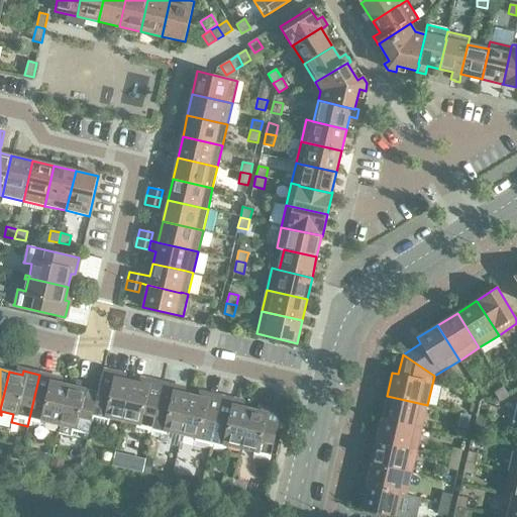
[(123,421),(132,382),(119,379),(119,375),(103,371),(99,389),(91,422),(107,425),(106,426),(107,426),(109,418),(121,420),(123,421)]
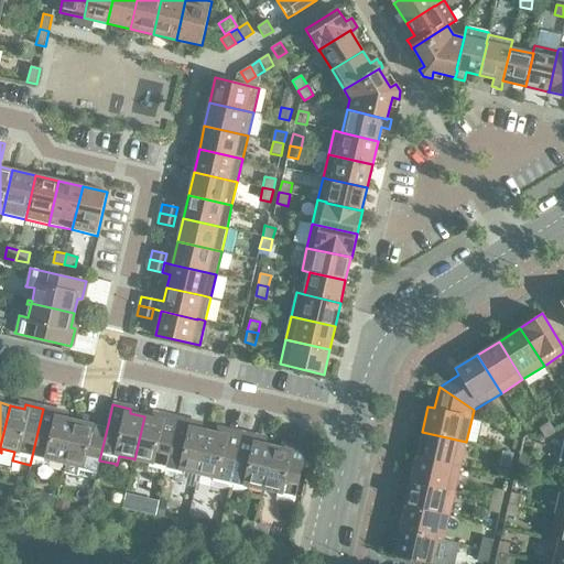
[(64,463),(74,421),(60,416),(61,413),(43,409),(30,465),(46,468),(47,469),(50,459),(62,463),(64,463)]
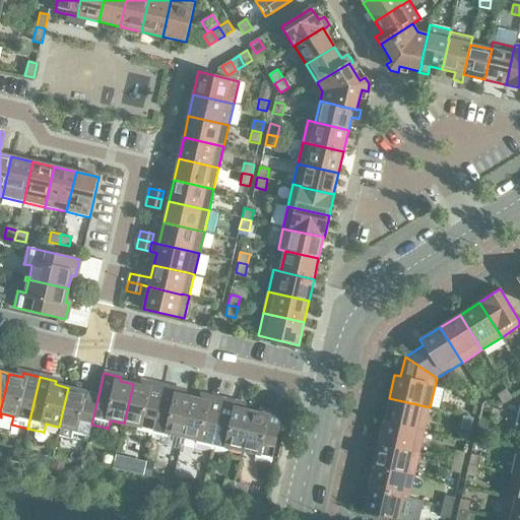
[(151,438),(164,387),(147,383),(146,387),(133,384),(124,424),(122,423),(121,427),(125,428),(125,424),(137,427),(135,435),(136,435),(151,438)]
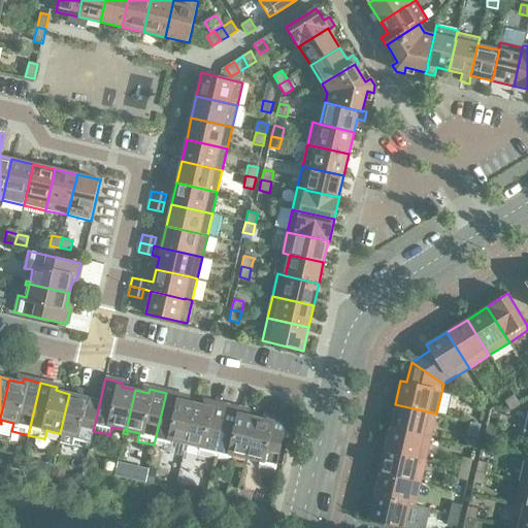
[(89,450),(93,431),(101,397),(84,393),(83,397),(69,394),(60,433),(58,433),(58,437),(61,438),(62,434),(74,436),(72,446),(73,446),(88,449),(89,450)]
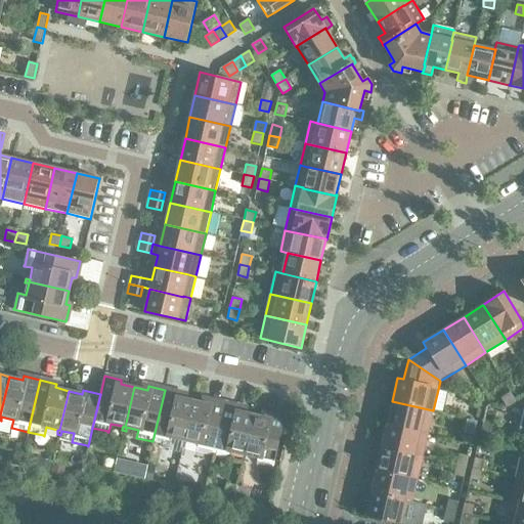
[(184,440),(193,400),(180,397),(181,393),(165,390),(153,441),(168,445),(169,445),(171,437),(182,440),(184,440)]
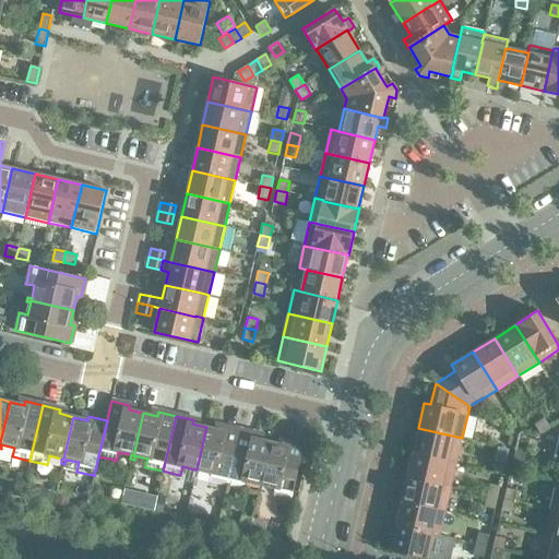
[(540,433),(550,427),(545,418),(534,425),(540,433)]
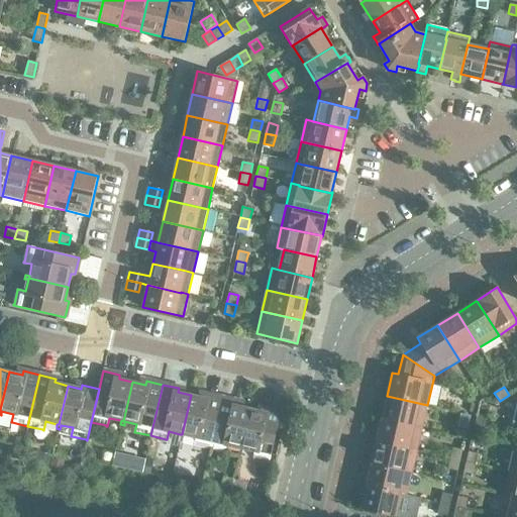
[(210,449),(221,398),(205,394),(204,398),(191,395),(182,434),(180,434),(179,438),(183,438),(184,435),(195,437),(193,446),(194,446),(194,445),(210,449)]
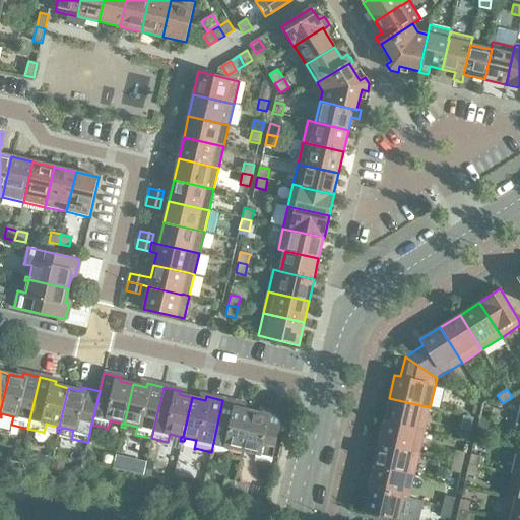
[(425,431),(430,407),(389,398),(384,420),(425,431)]
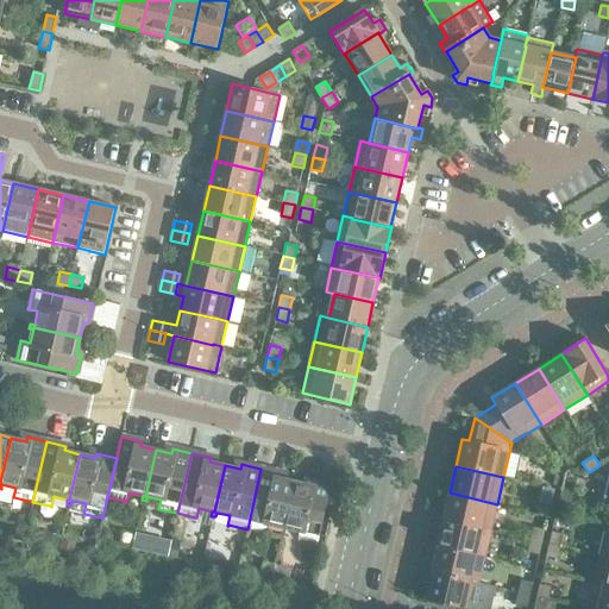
[(284,528),(294,482),(278,478),(280,473),(261,469),(248,529),(264,533),(264,534),(265,534),(268,525),(282,527),(284,528)]
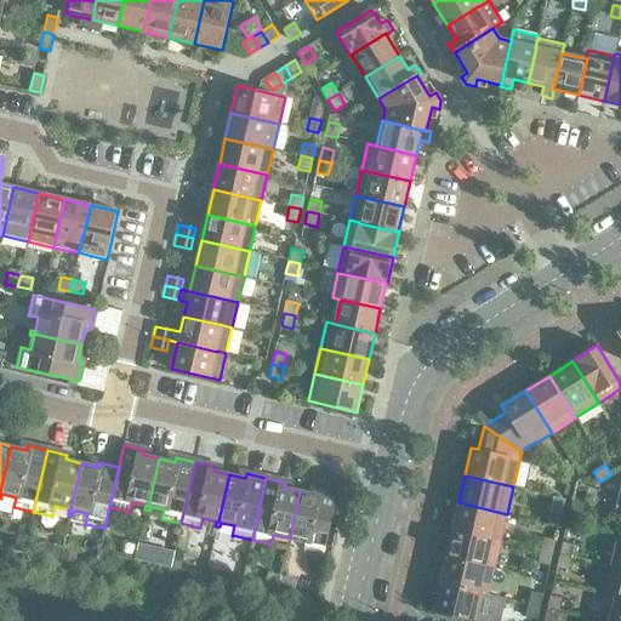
[(317,495),(300,491),(290,539),(288,537),(286,542),(290,543),(291,539),(306,542),(303,552),(305,552),(322,556),(322,557),(323,557),(337,495),(318,490),(317,495)]
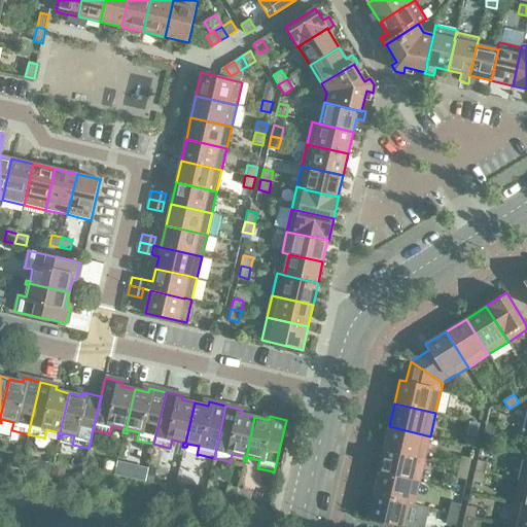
[(480,424),(479,424),(469,422),(466,435),(477,437),(480,424)]
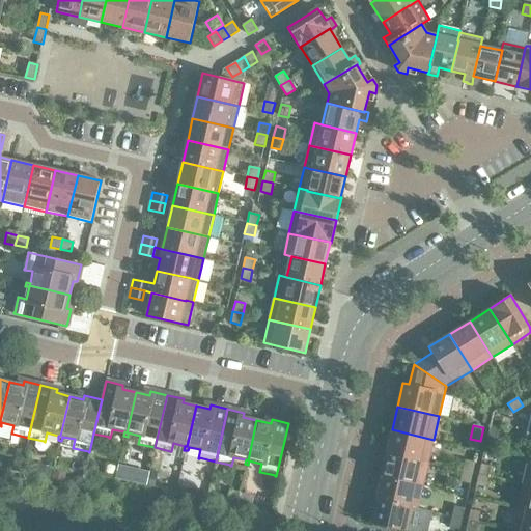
[(495,444),(499,430),(490,428),(488,428),(485,442),(486,442),(495,444)]
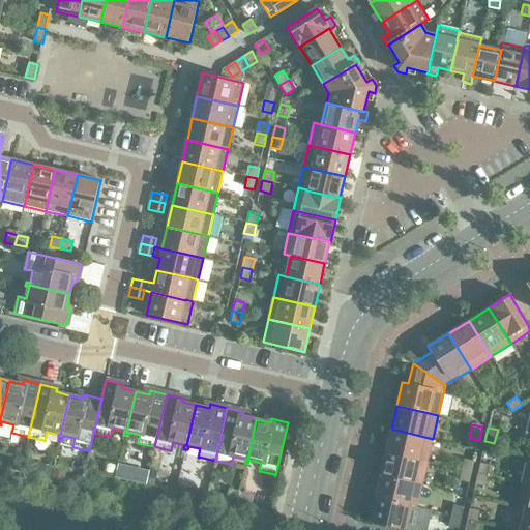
[(428,462),(433,439),(391,429),(386,452),(428,462)]
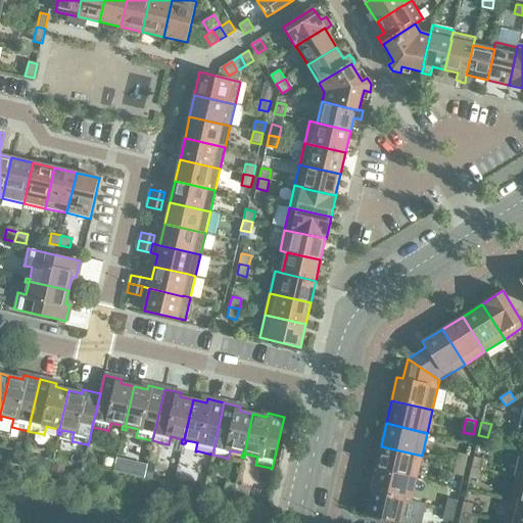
[(417,478),(422,456),(381,446),(376,469),(417,478)]
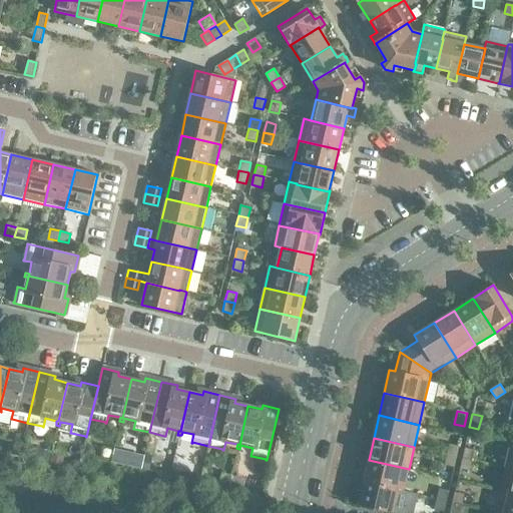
[(12,443),(10,451),(21,454),(23,445),(12,443)]
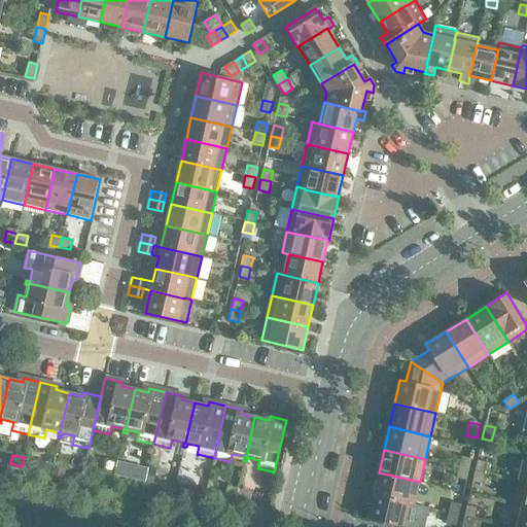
[(469,469),(471,459),(461,456),(459,467),(469,469)]
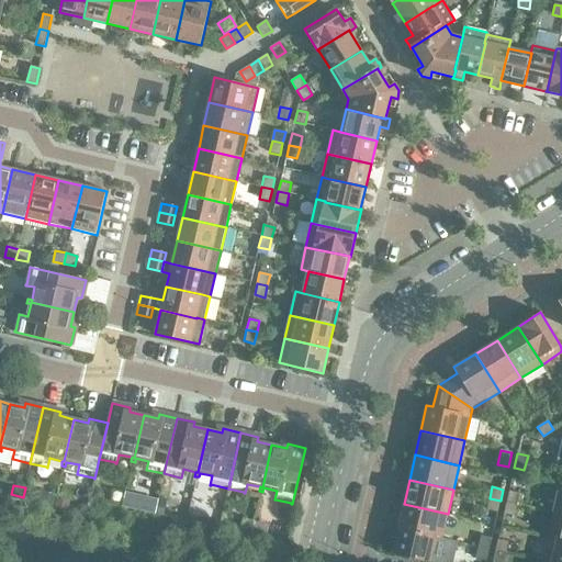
[(42,491),(40,501),(54,504),(56,494),(42,491)]
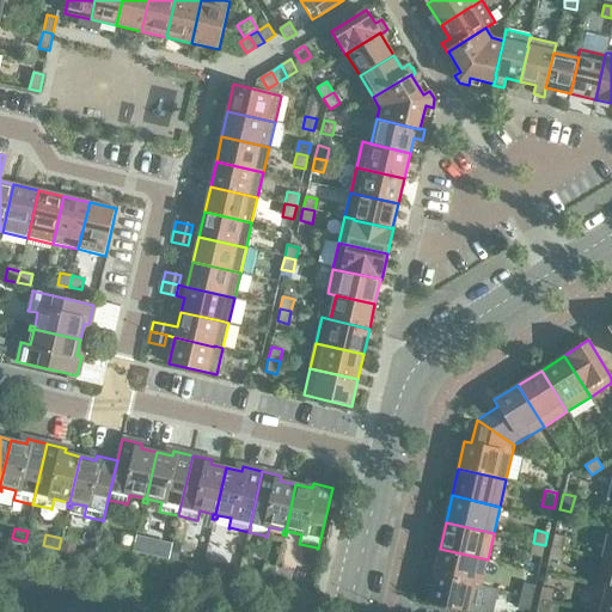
[(565,537),(555,534),(552,546),(563,550),(565,537)]
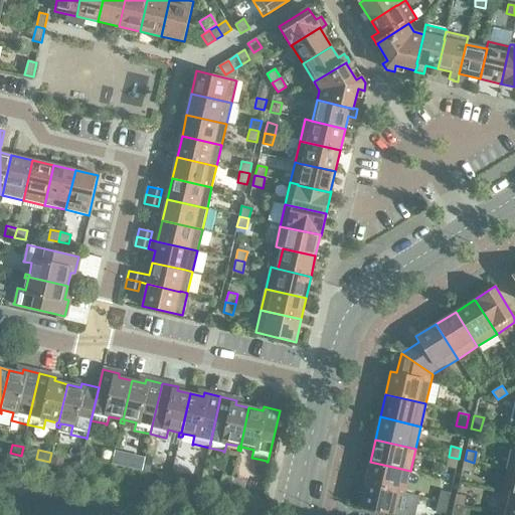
[(51,456),(48,467),(60,470),(63,459),(51,456)]
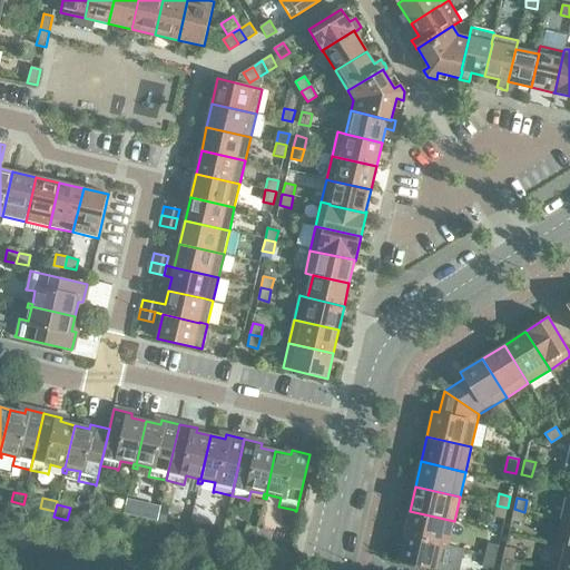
[(504,519),(508,508),(497,505),(494,517),(504,519)]
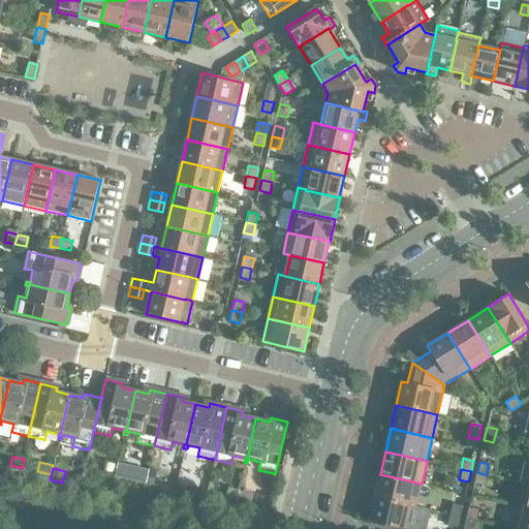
[(146,481),(153,484),(155,474),(148,472),(146,481)]
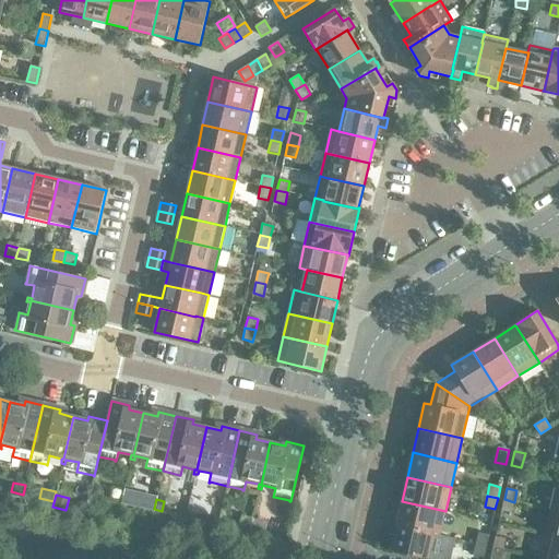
[(512,513),(514,502),(504,499),(501,511),(512,513)]
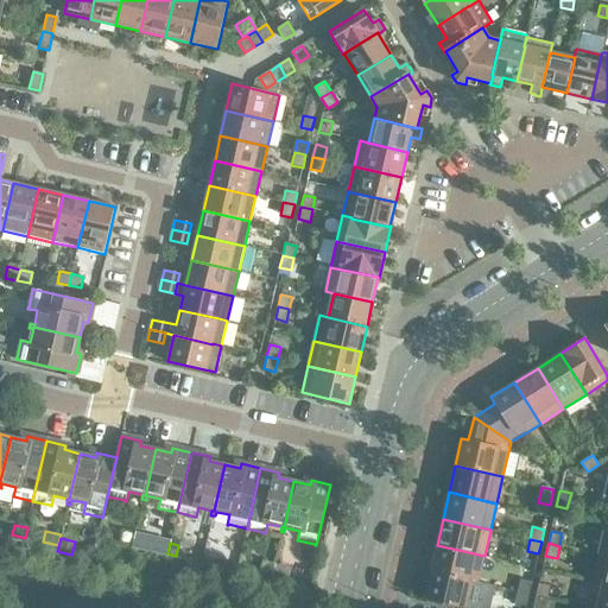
[(477,582),(485,556),(437,545),(431,571),(430,571),(477,582)]
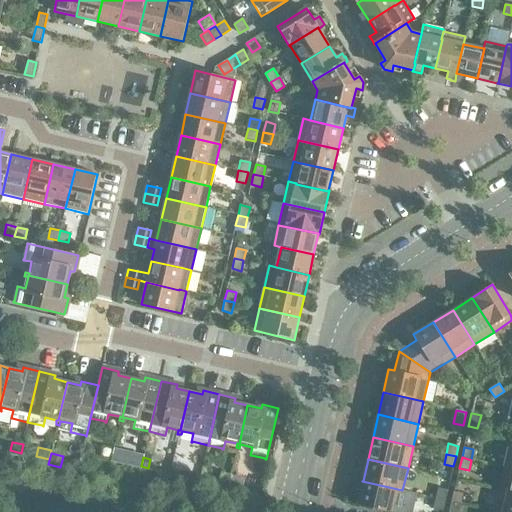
[(511,492),(511,468),(505,467),(499,489),(511,492)]
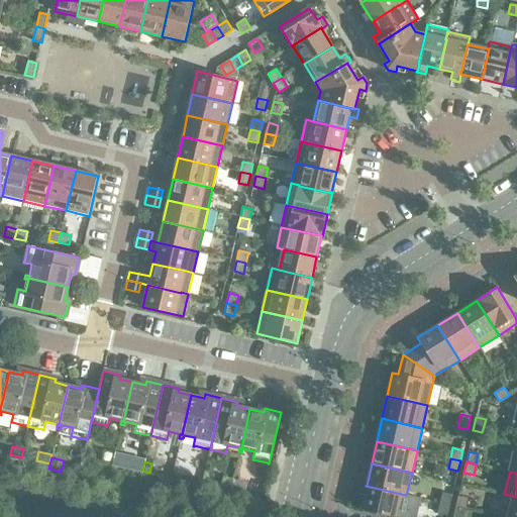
[(233,482),(231,492),(240,494),(243,484),(233,482)]
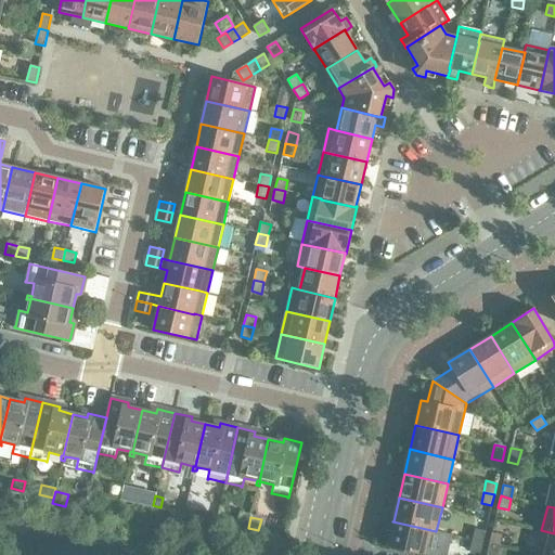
[(424,554),(430,554),(436,531),(392,521),(394,521),(385,519),(384,524),(385,524),(384,529),(391,530),(387,546),(423,554),(424,554)]
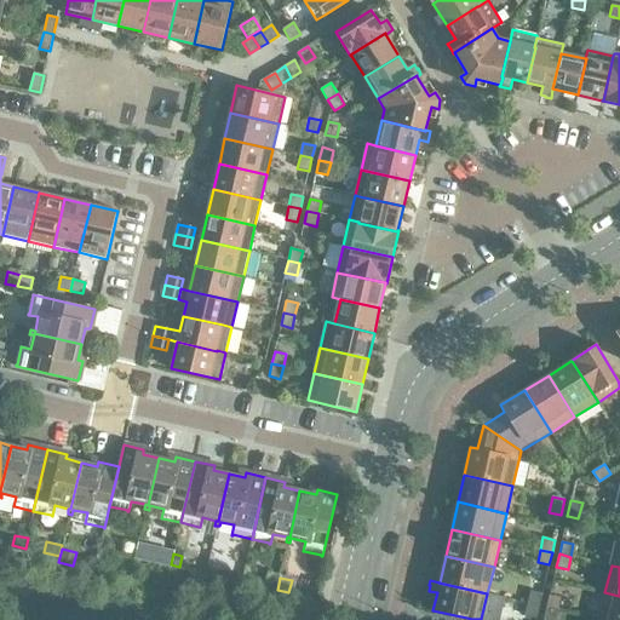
[(539,606),(543,593),(530,591),(528,603),(539,606)]
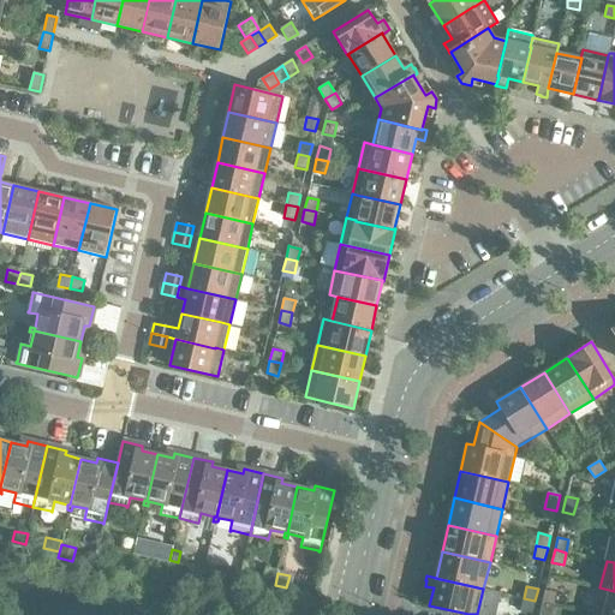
[(596,614),(614,614),(614,591),(599,587),(593,614),(596,614)]
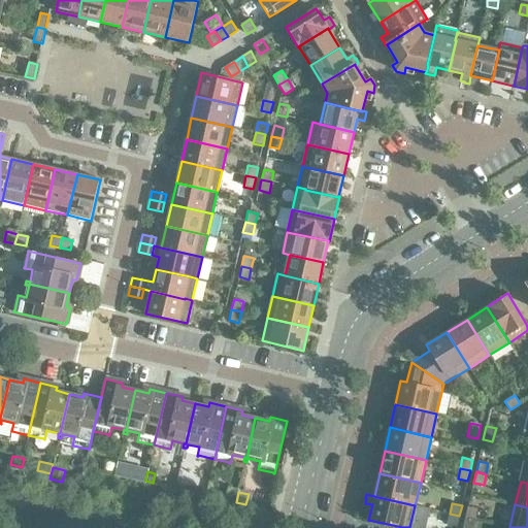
[(477,508),(468,506),(465,518),(475,520),(477,508)]
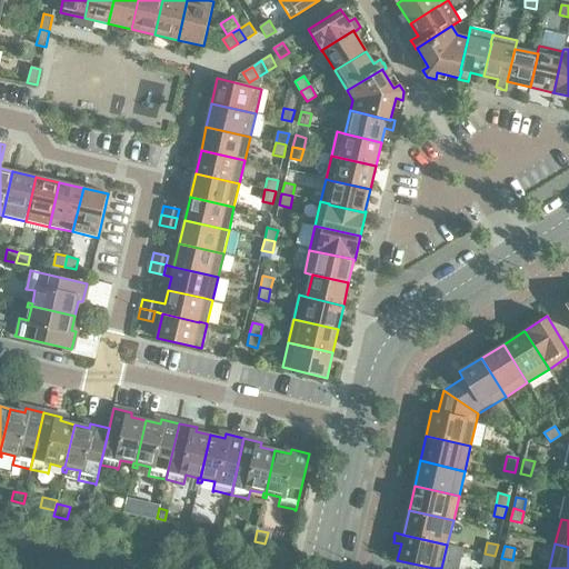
[(492,568),(495,556),(485,553),(481,565),(492,568)]
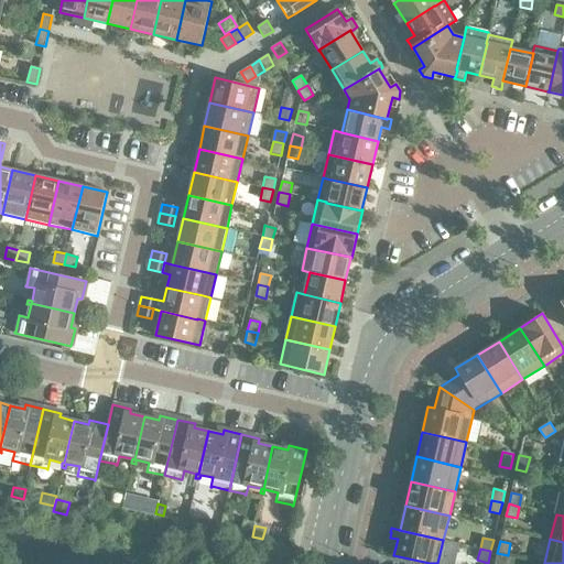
[(505,563),(508,555),(497,553),(494,563),(505,563)]
